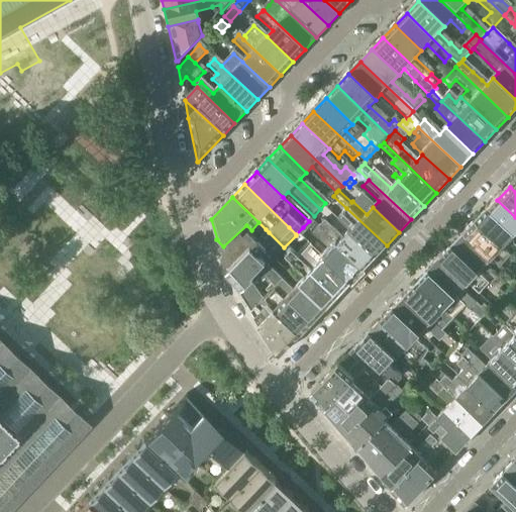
[(515,217),(497,200),(486,211),(513,237),(515,233),(515,217)]
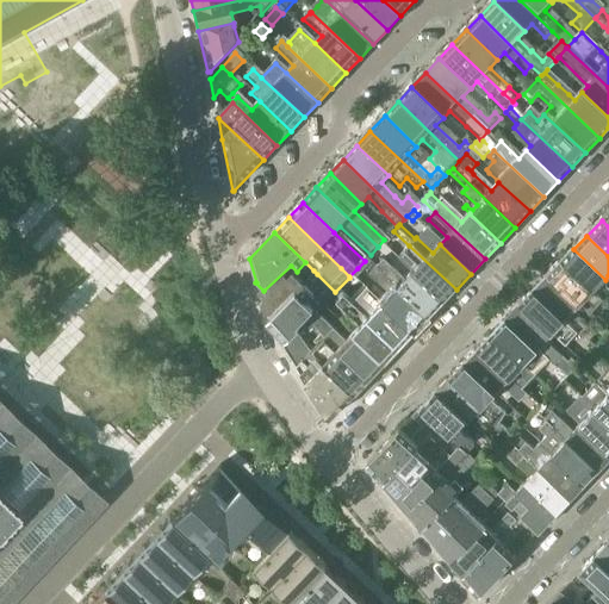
[(417,268),(410,275),(441,305),(457,290),(409,246),(404,250),(408,254),(405,257),(417,268)]
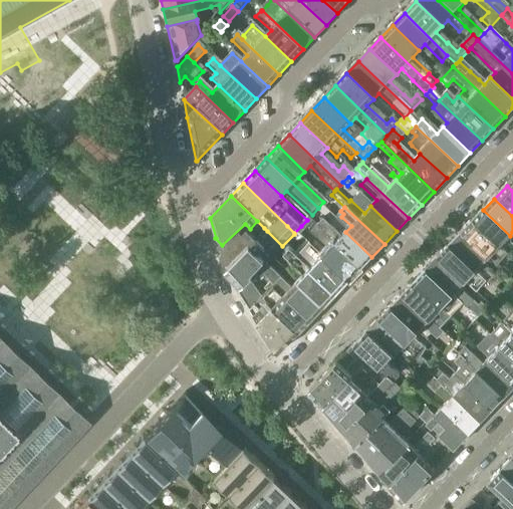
[(512,249),(505,242),(510,236),(483,210),(471,223),(507,256),(509,258),(512,253),(512,249)]
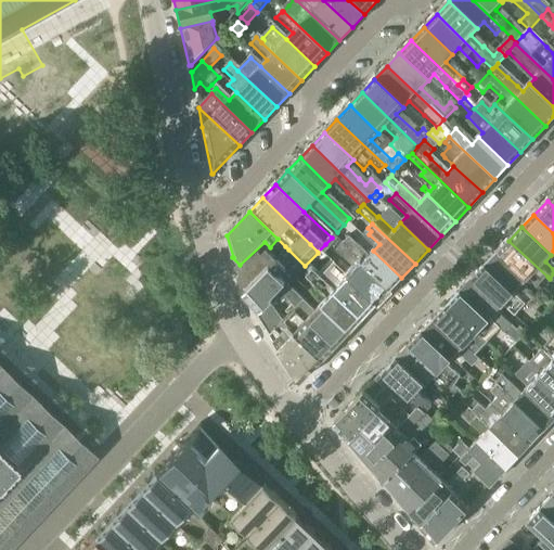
[(336,242),(332,238),(325,244),(318,252),(318,253),(322,257),(334,245),(336,242)]
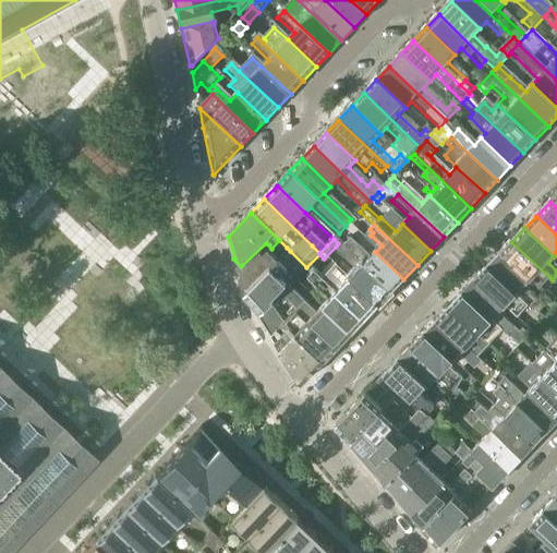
[(350,242),(343,249),(390,293),(403,279),(375,252),(368,260),(350,242)]
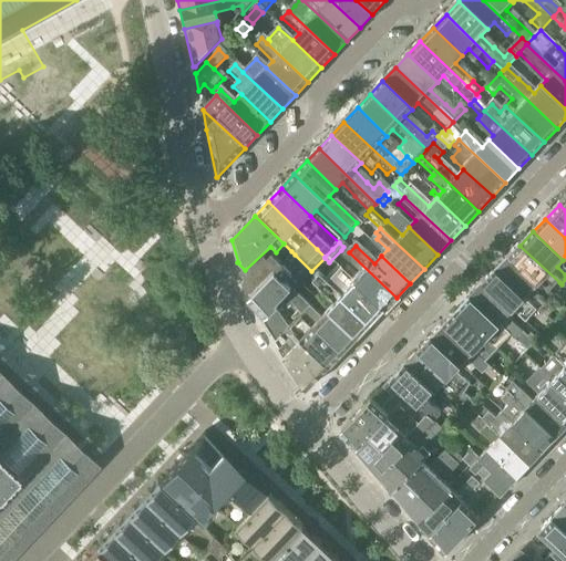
[(520,246),(516,249),(507,259),(537,288),(546,297),(559,282),(520,246)]
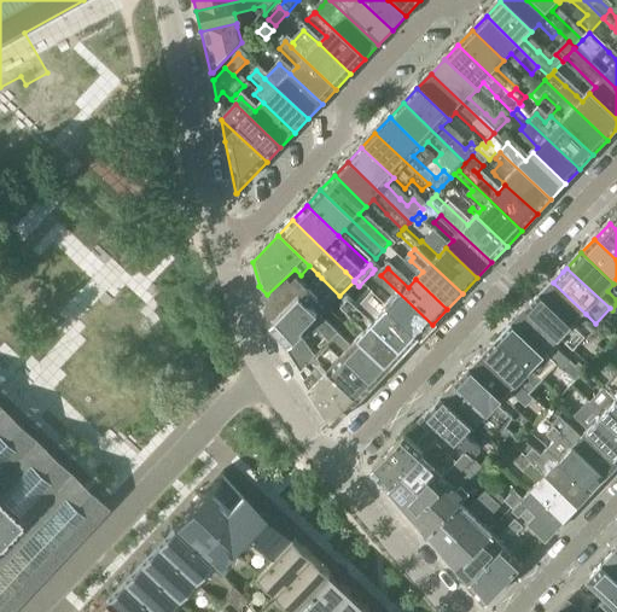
[(267,320),(274,326),(321,278),(318,274),(303,290),(295,281),(301,275),(295,269),(267,295),(262,299),(269,307),(265,312),(267,320)]
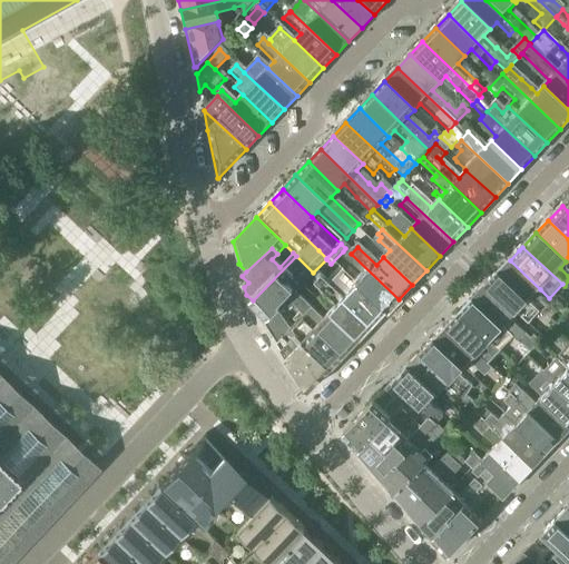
[(362,280),(355,287),(384,314),(399,299),(351,254),(347,256),(343,261),(362,280)]
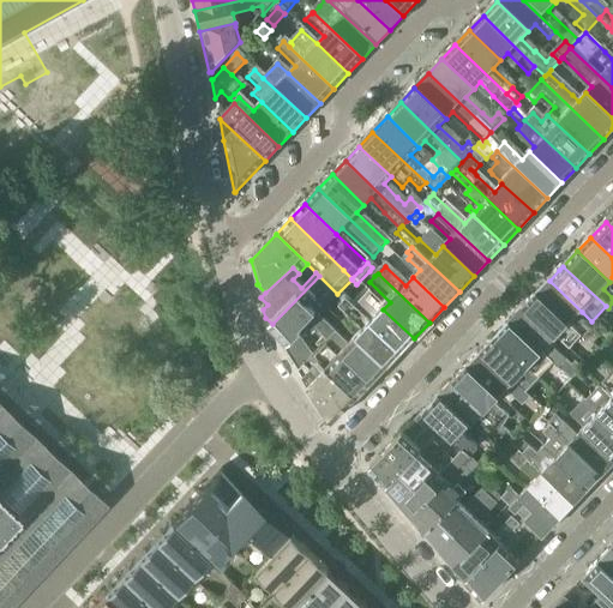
[(268,329),(286,349),(299,333),(298,332),(305,325),(313,317),(314,318),(337,294),(319,276),(272,324),(268,329)]
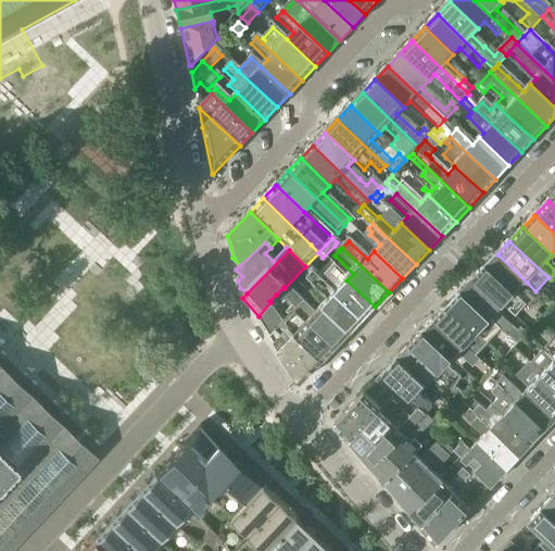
[(484,268),(529,311),(534,315),(541,308),(520,288),(527,283),(497,254),(484,268)]
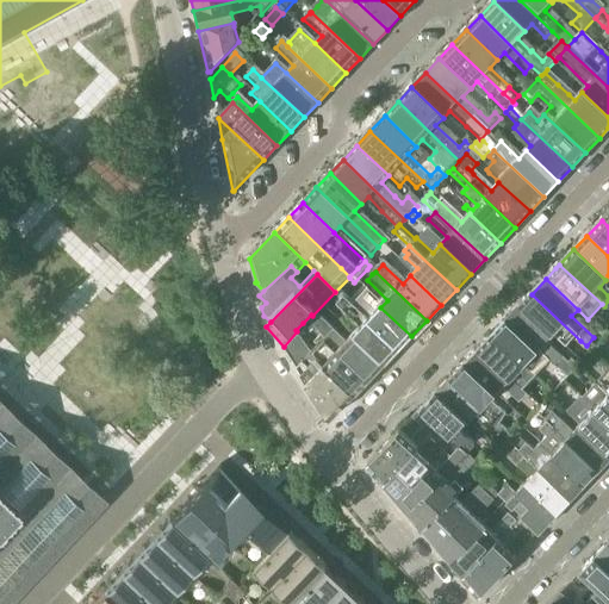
[(517,309),(550,338),(557,332),(573,349),(580,341),(532,294),(517,309)]
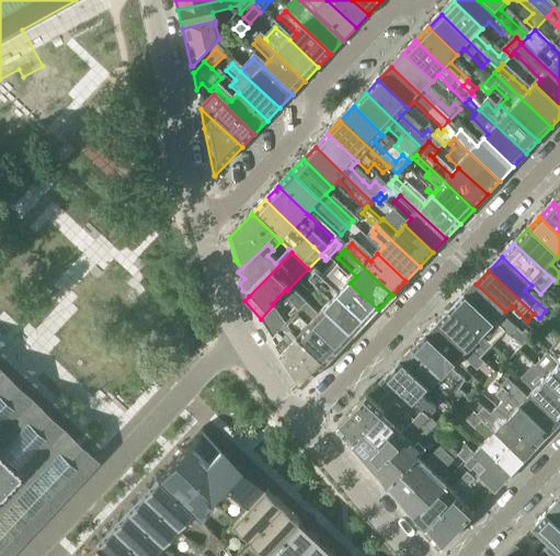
[(326,272),(319,280),(365,324),(378,309),(350,283),(343,290),(326,272)]
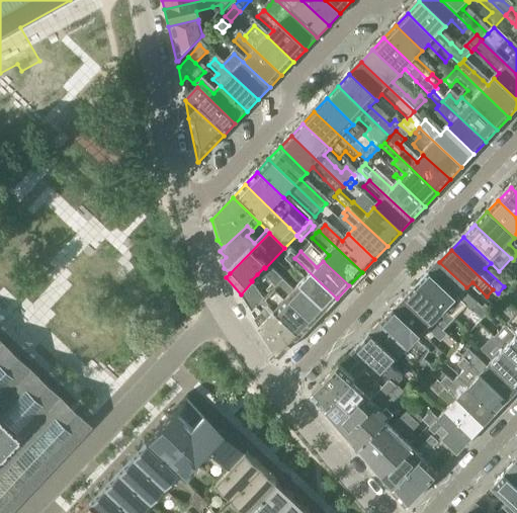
[(304,281),(298,286),(325,312),(337,298),(294,258),(289,253),(282,261),(293,272),(294,271),(304,281)]
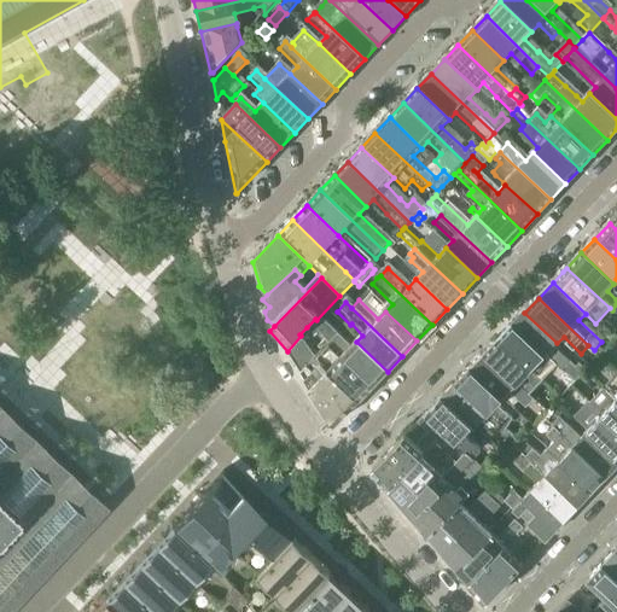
[(511,326),(574,386),(585,374),(576,368),(574,372),(568,366),(551,350),(557,343),(524,313),(511,326)]
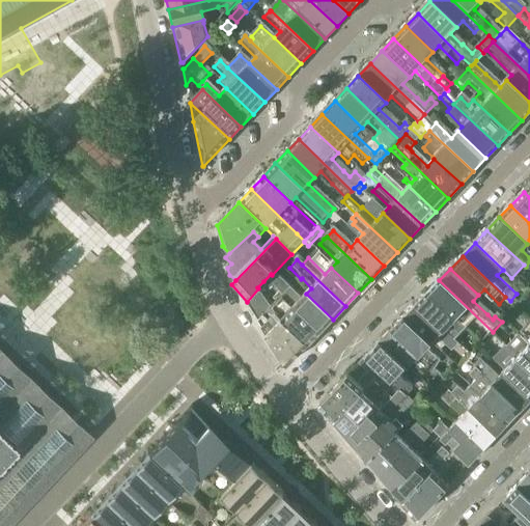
[(271,274),(263,281),(274,291),(319,333),(333,320),(306,294),(300,301),(281,282),(272,275),(271,274)]
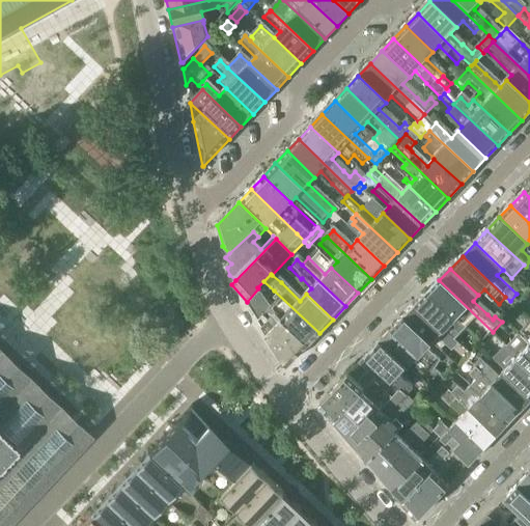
[(482,341),(483,341),(490,335),(493,332),(439,280),(426,295),(454,321),(459,314),(476,331),(484,339),(482,341)]
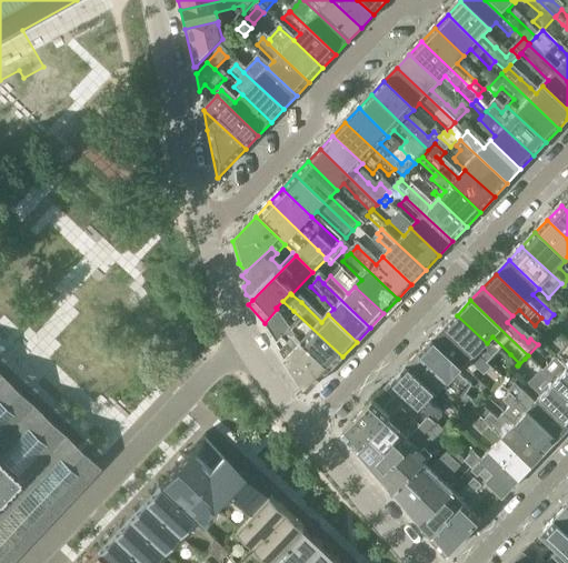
[(277,309),(265,323),(261,325),(277,351),(298,384),(306,395),(329,371),(289,332),(288,332),(275,313),(278,310),(277,309)]
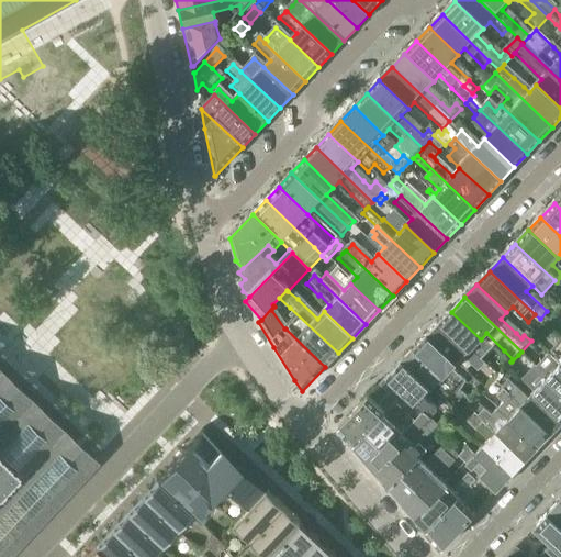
[(290,323),(285,329),(325,367),(338,353),(290,308),(294,312),(287,320),(290,323)]
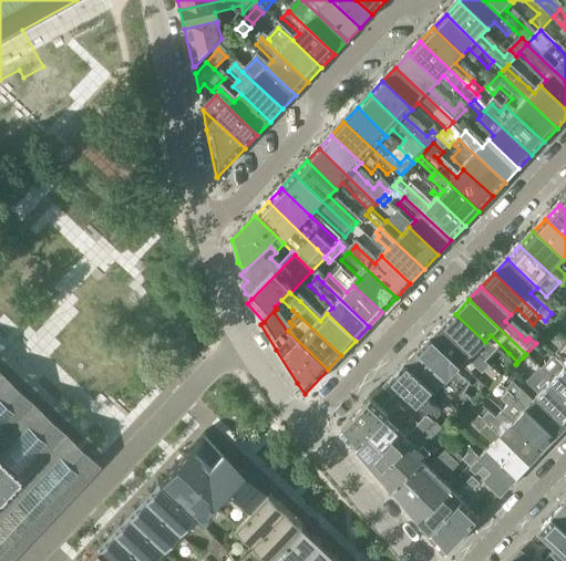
[(545,321),(552,328),(556,322),(558,320),(552,313),(545,321)]
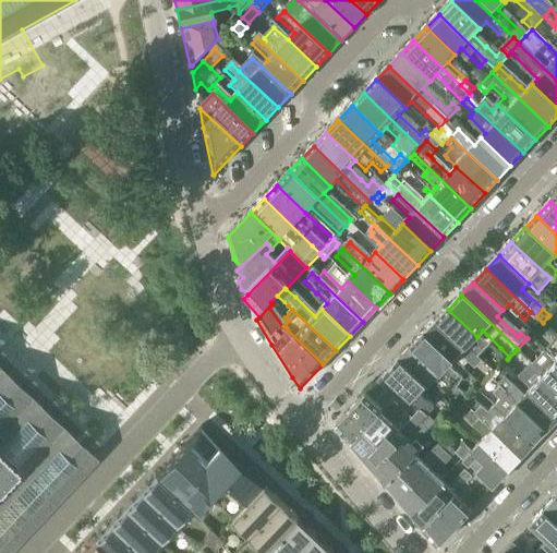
[(435,322),(480,365),(493,376),(496,373),(486,364),(492,359),(483,351),(487,347),(477,337),(448,310),(435,322)]
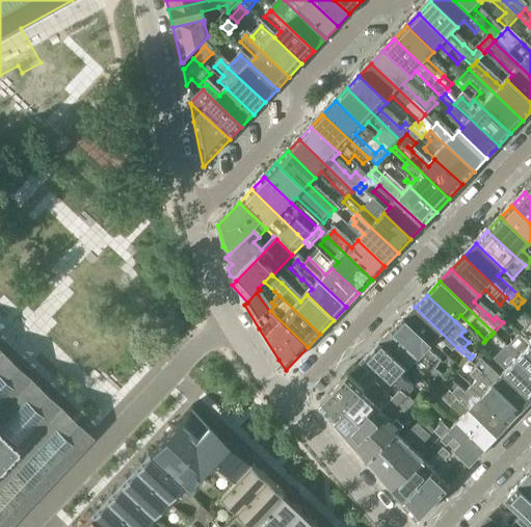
[(403,320),(431,347),(436,341),(447,350),(450,347),(454,351),(457,348),(415,307),(403,320)]
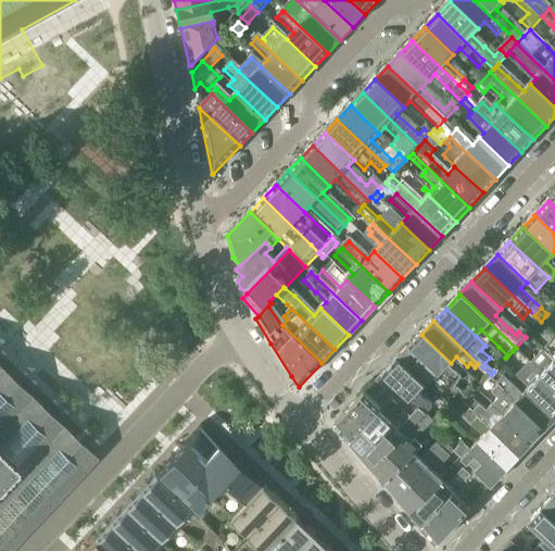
[(542,353),(554,365),(554,340),(538,325),(531,332),(546,346),(540,351),(542,353)]
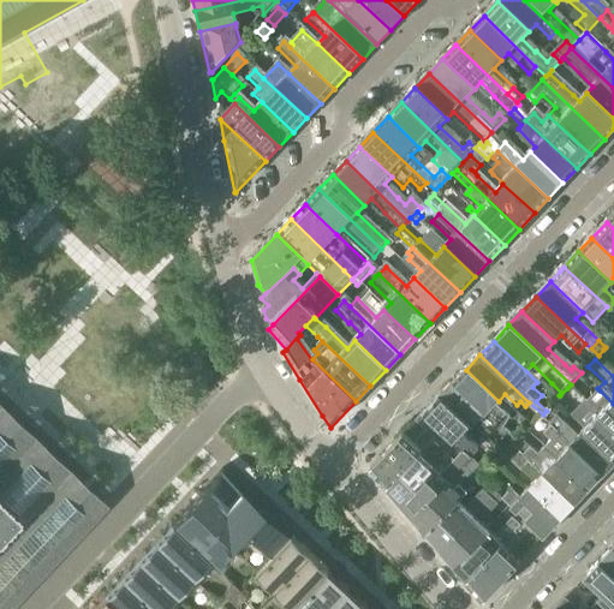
[(466,370),(452,384),(484,415),(496,427),(501,430),(508,422),(492,407),(499,401),(466,370)]
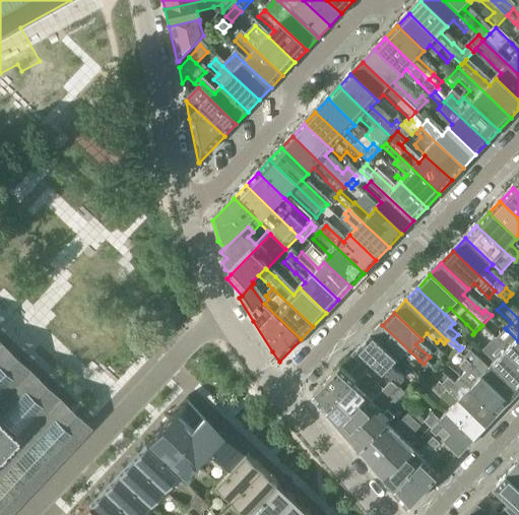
[(412,368),(415,365),(419,369),(424,364),(419,361),(409,350),(382,325),(370,338),(397,364),(402,359),(412,368)]
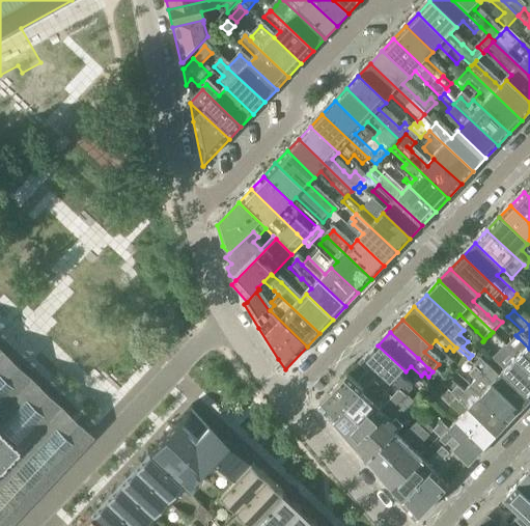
[(503,372),(529,398),(529,374),(500,345),(490,335),(483,341),(499,357),(498,357),(508,367),(503,372)]
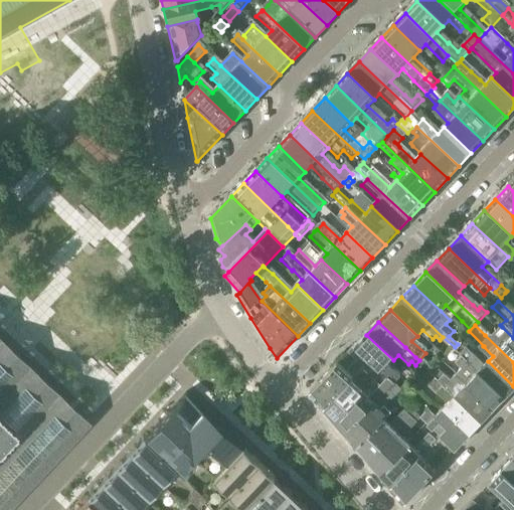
[(485,335),(513,362),(513,338),(502,327),(496,333),(492,329),(485,335)]
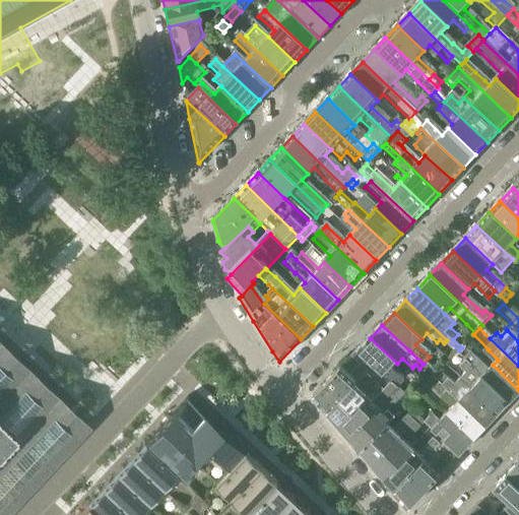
[(390,384),(391,385),(394,382),(399,386),(403,382),(391,371),(397,364),(370,338),(357,351),(373,367),(372,368),(384,379),(384,378),(390,384)]
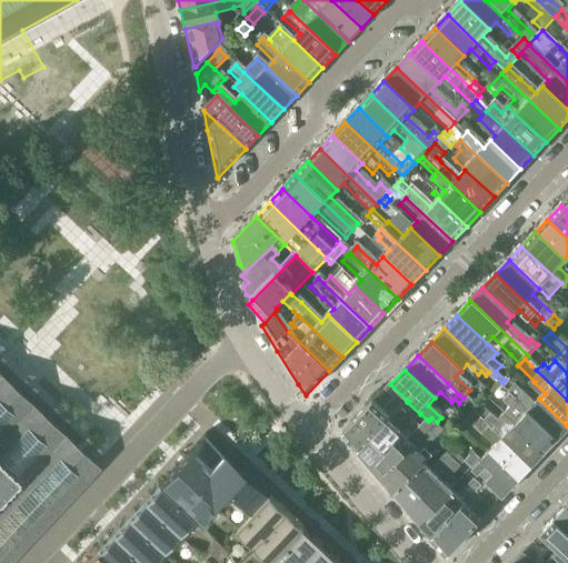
[(8,562),(28,542),(95,471),(92,469),(91,469),(90,469),(82,461),(83,461),(80,459),(72,451),(69,448),(69,449),(61,441),(62,441),(59,438),(59,439),(51,431),(48,428),(48,429),(40,421),(38,418),(29,411),(30,410),(27,408),(19,401),(19,400),(17,398),(16,398),(8,390),(9,390),(6,388),(0,382),(0,562),(8,562)]
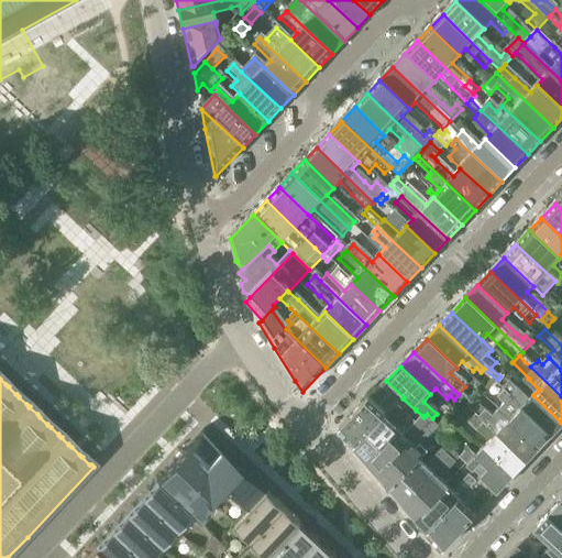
[(352,450),(394,408),(403,398),(404,397),(386,381),(378,390),(387,398),(377,409),(367,401),(338,433),(352,450)]
